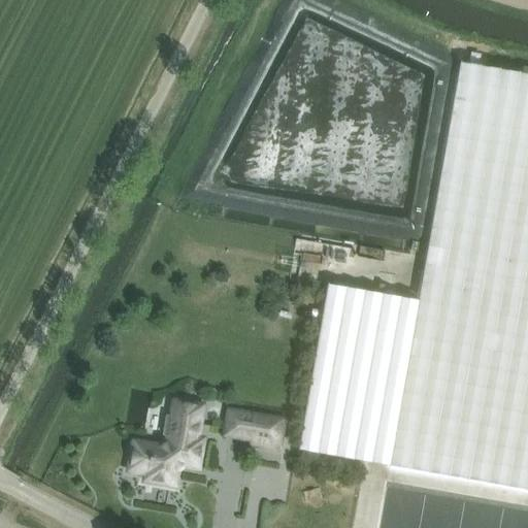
[(527,73),(461,62),(419,300),(331,286),(302,449),(527,488),(527,73)]
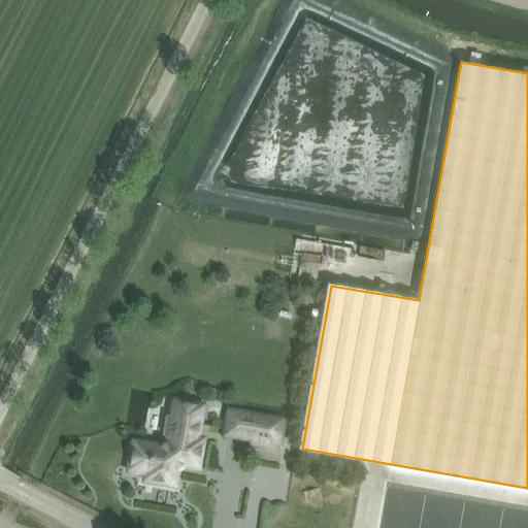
[(319,199),(245,186),(240,215),(341,232),(345,207),(319,202),(319,199)]
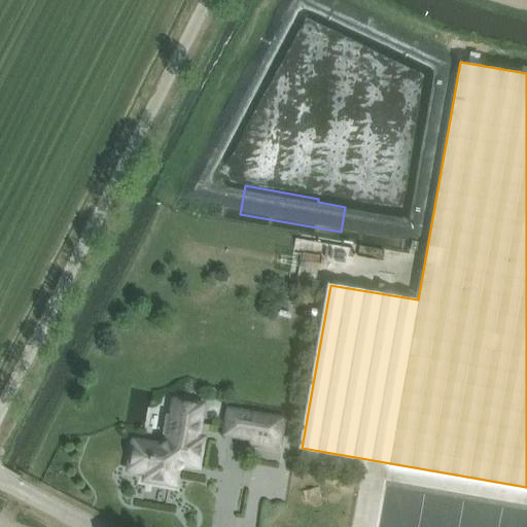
[(131,485),(168,490),(171,462),(192,465),(196,437),(184,436),(189,395),(160,391),(154,436),(123,432),(118,466),(133,468),(131,485)]
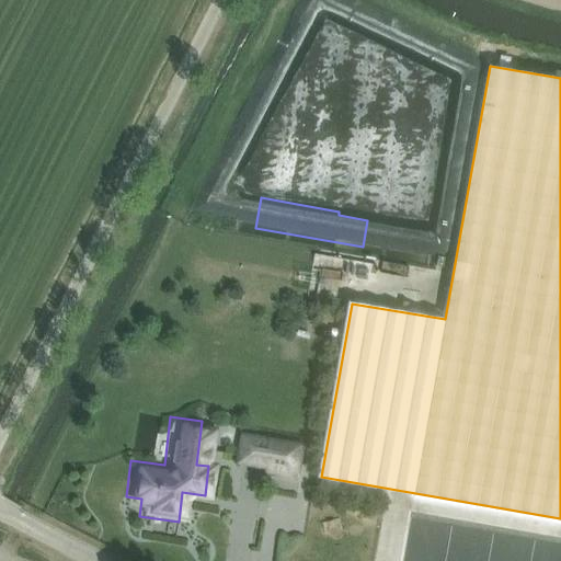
[(228,460),(266,462),(267,456),(287,457),(288,435),(229,432),(228,460)]
